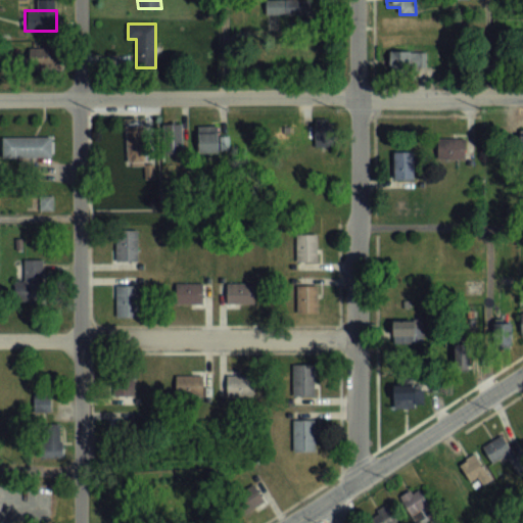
[(27,66),(55,66),(55,48),(27,48),(27,66)]
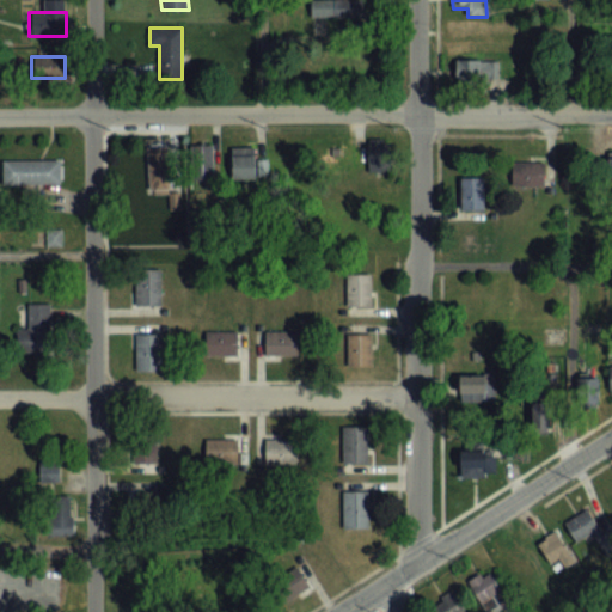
[(500,87),(500,60),(458,60),(458,87),(500,87)]
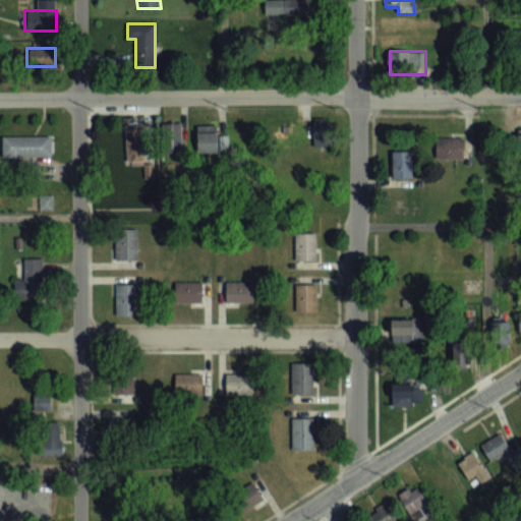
[(311,147),(335,147),(335,121),(311,121),(311,147)]
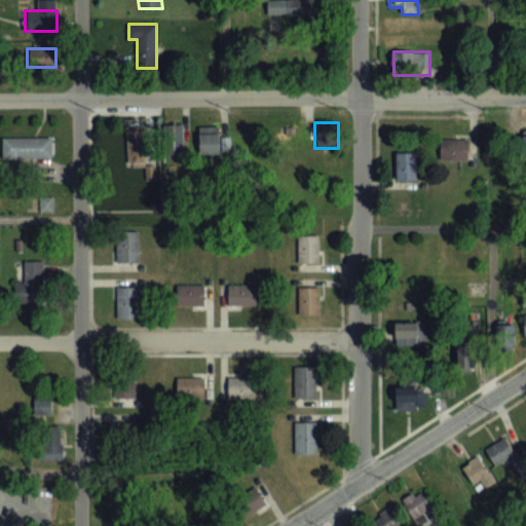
[(165,155),(184,155),(184,125),(165,125),(165,155)]
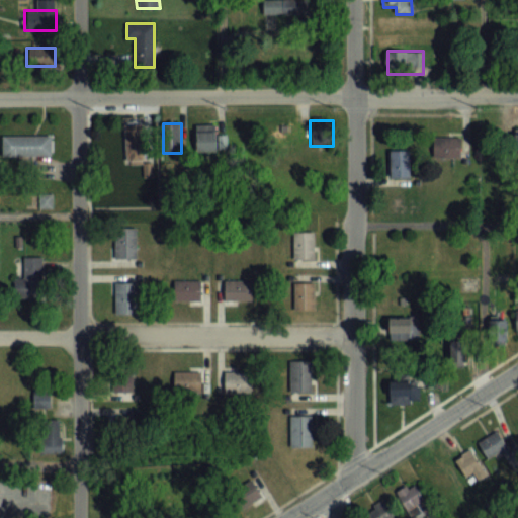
[(145,162),(145,125),(125,125),(125,162),(145,162)]
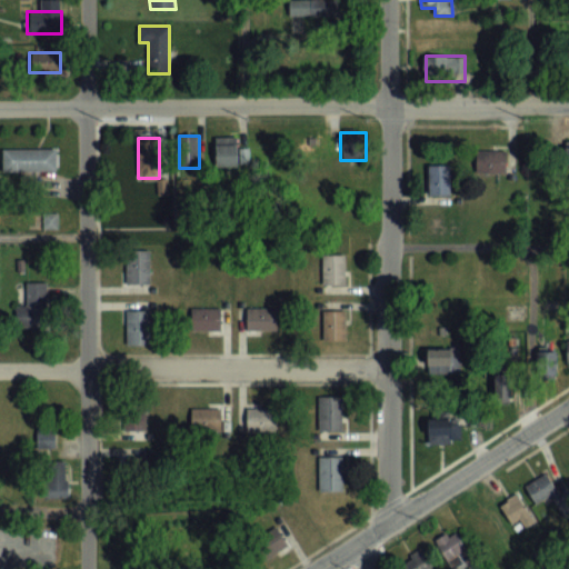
[(249,147),(237,147),(237,140),(216,140),(216,167),(249,167),(249,147)]
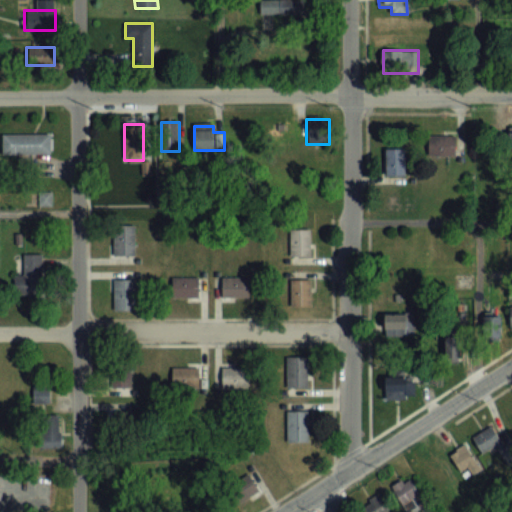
[(2,152),(51,152),(51,133),(2,133),(2,152)]
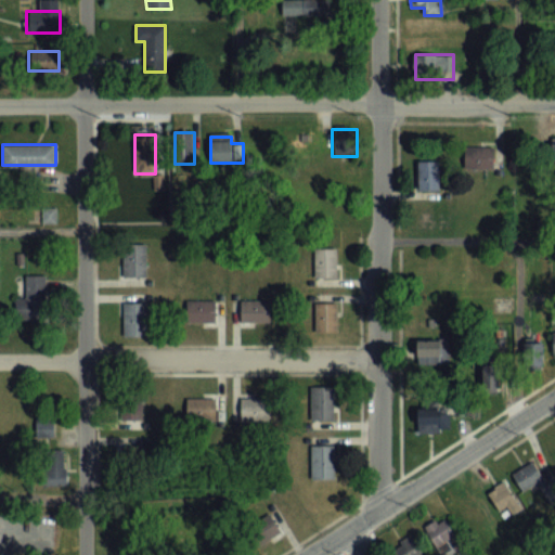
[(467,147),(467,170),(494,170),(494,147),(467,147)]
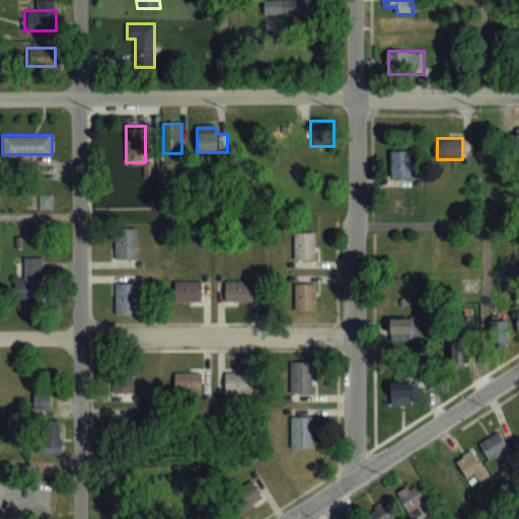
[(391,178),(411,178),(411,148),(391,148),(391,178)]
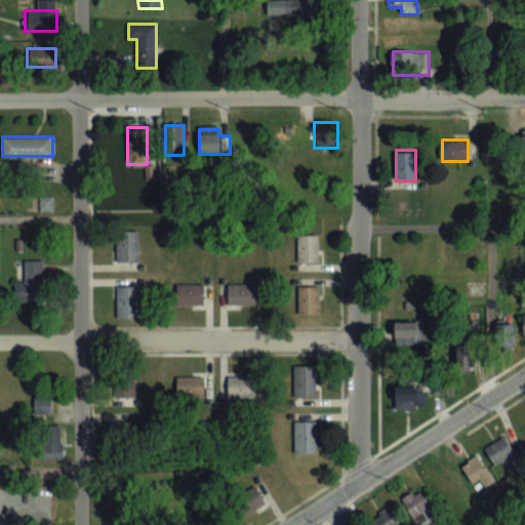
[(52,201),(44,198),(41,208),(49,210),(52,201)]
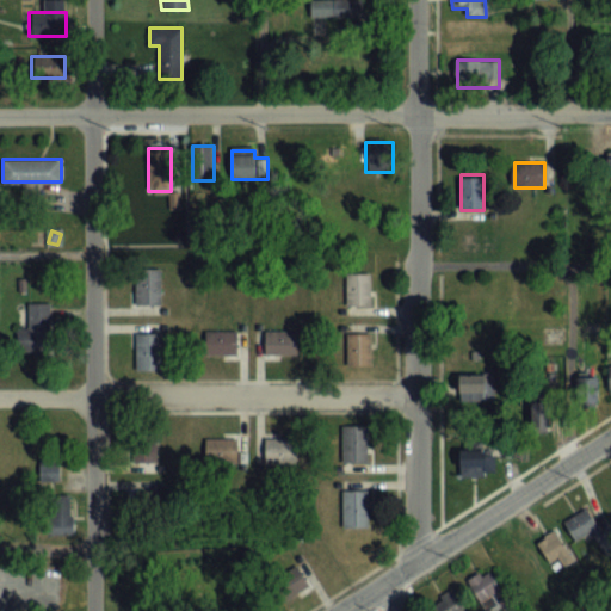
[(161,306),(161,269),(135,269),(135,306),(161,306)]
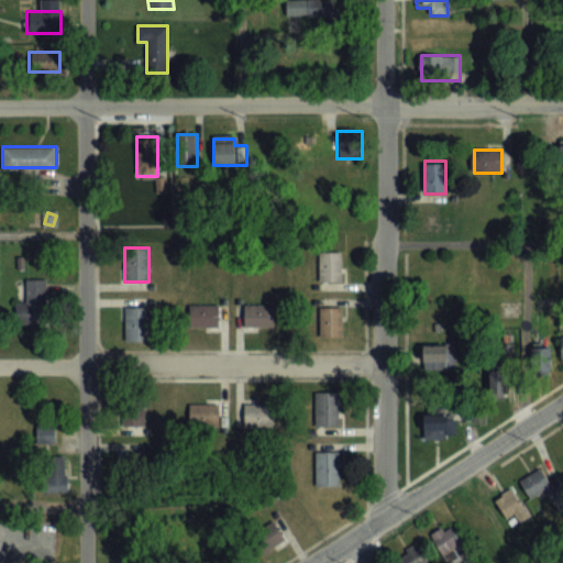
[(342,252),(318,252),(318,282),(342,282),(342,252)]
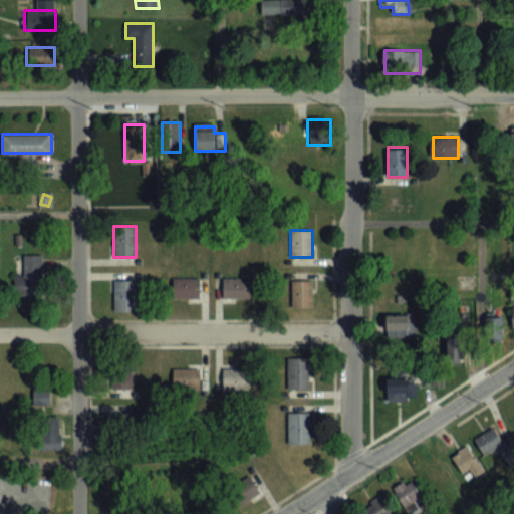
[(15,276),(15,291),(43,291),(43,255),(24,255),(24,276),(15,276)]
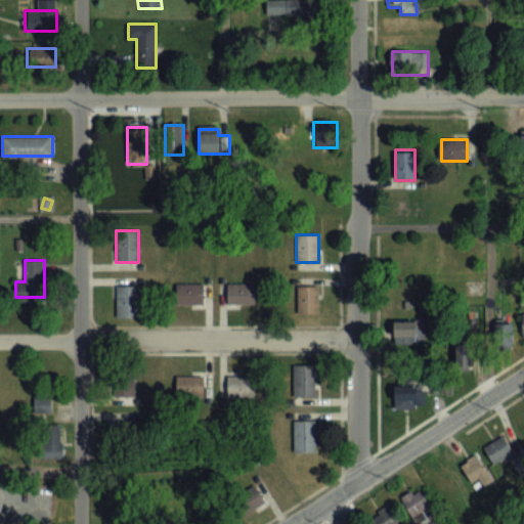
[(204,282),(175,282),(175,305),(204,305),(204,282)]
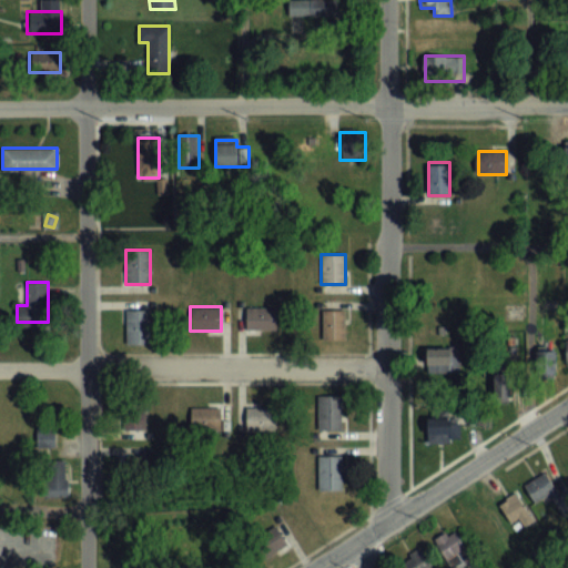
[(276,307),(245,307),(245,330),(276,330),(276,307)]
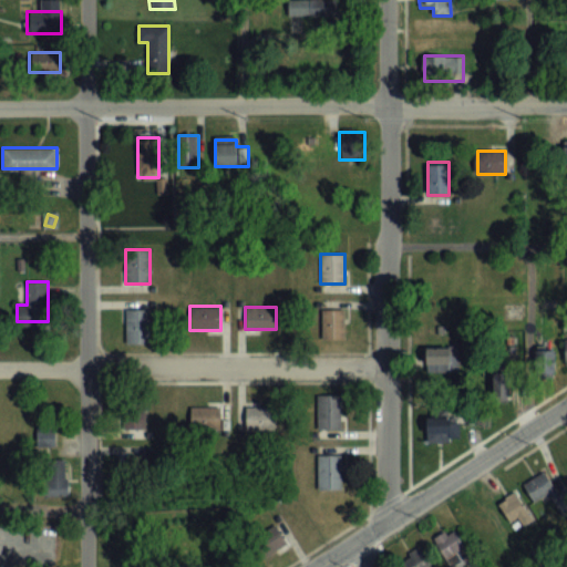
[(151,309),(125,309),(125,343),(151,343),(151,309)]
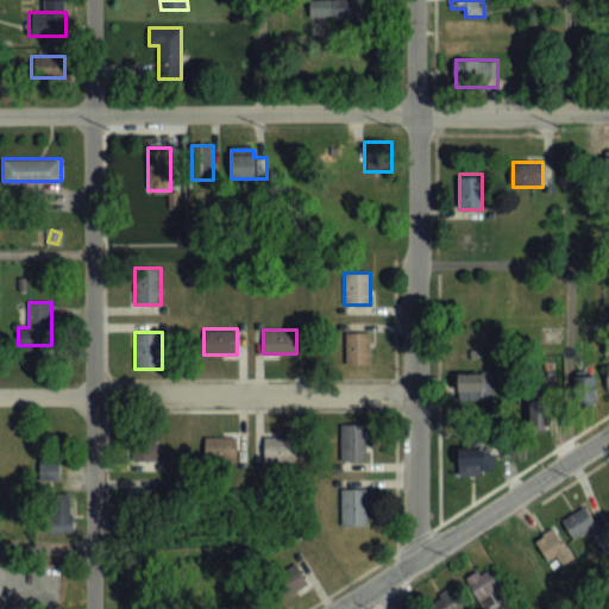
[(370,365),(370,332),(344,332),(344,365),(370,365)]
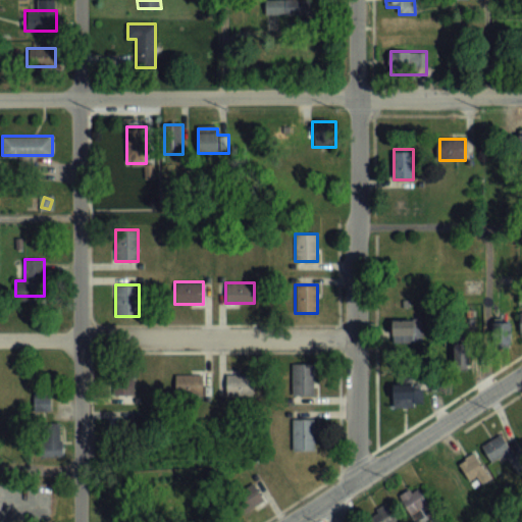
[(392,343),(422,343),(422,320),(392,320),(392,343)]
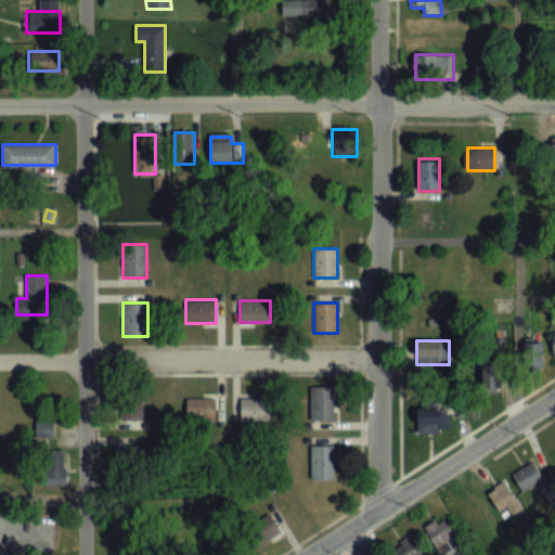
[(544,340),(523,340),(523,368),(544,368),(544,340)]
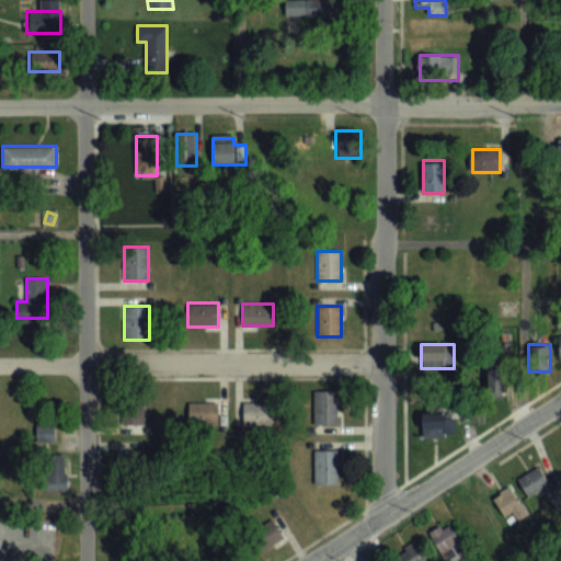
[(504,398),(504,368),(489,368),(489,398),(504,398)]
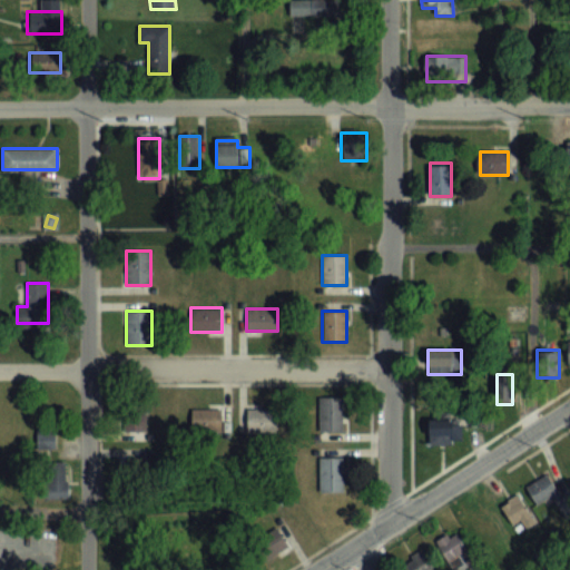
[(318,397),(318,433),(343,433),(343,397),(318,397)]
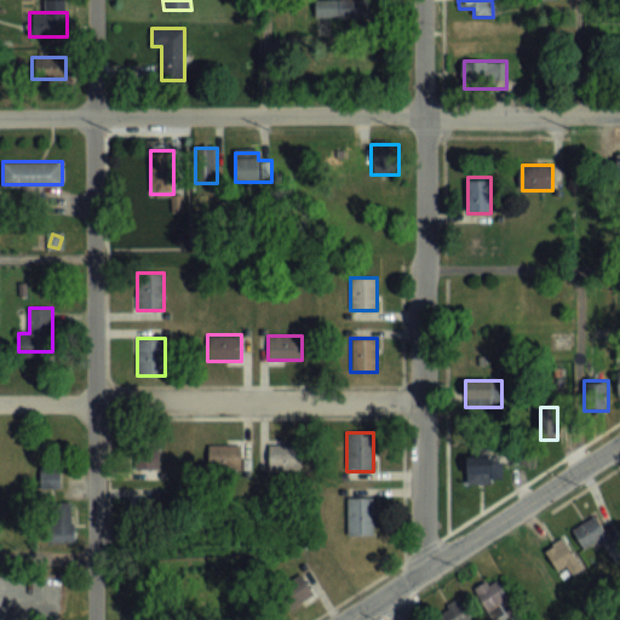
[(161,440),(133,440),(133,471),(161,471),(161,440)]
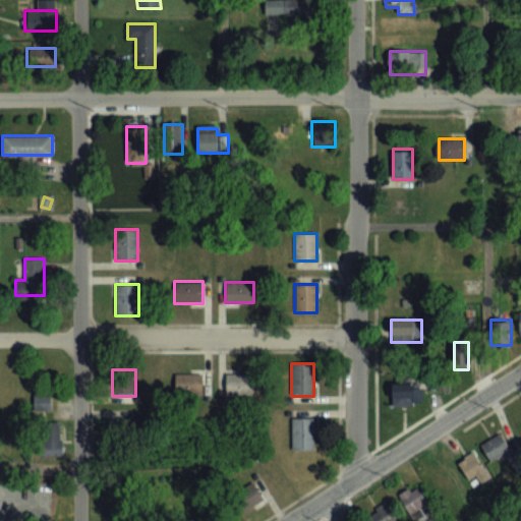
[(203,395),(203,374),(174,374),(174,395),(203,395)]
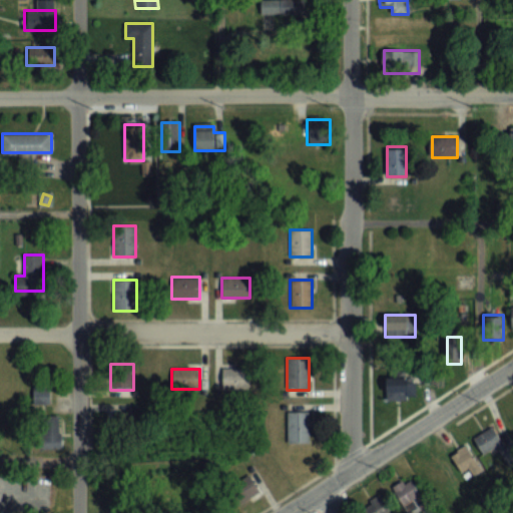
[(222,370),(222,391),(249,391),(249,370),(222,370)]
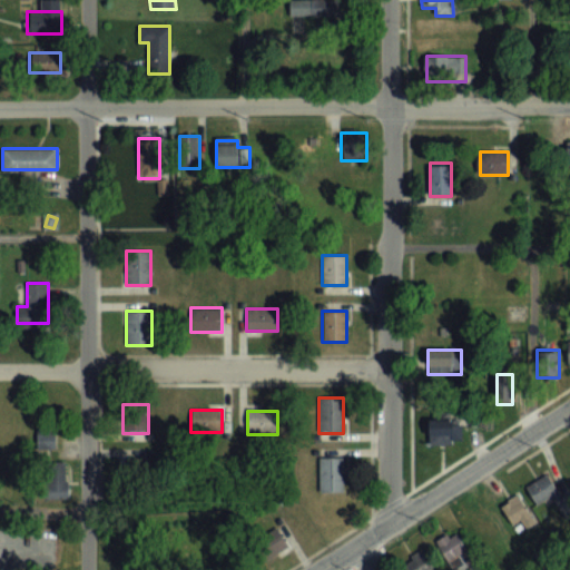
[(429,421),(429,443),(462,443),(462,421),(429,421)]
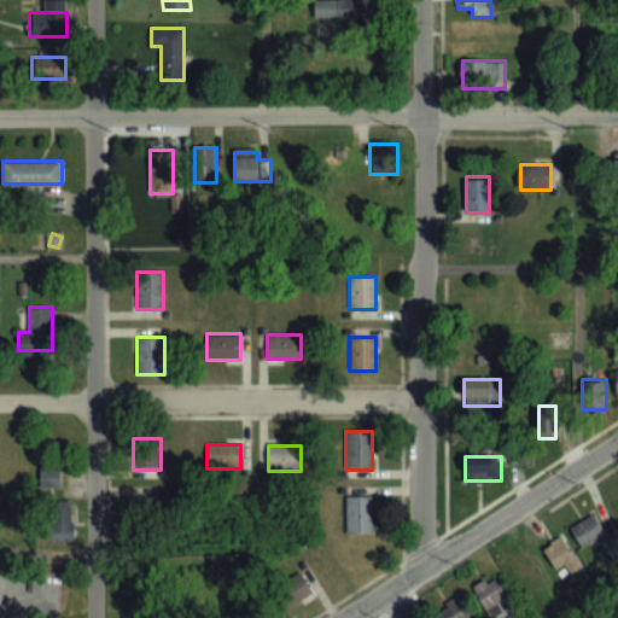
[(58,464),(39,468),(45,490),(63,485),(58,464)]
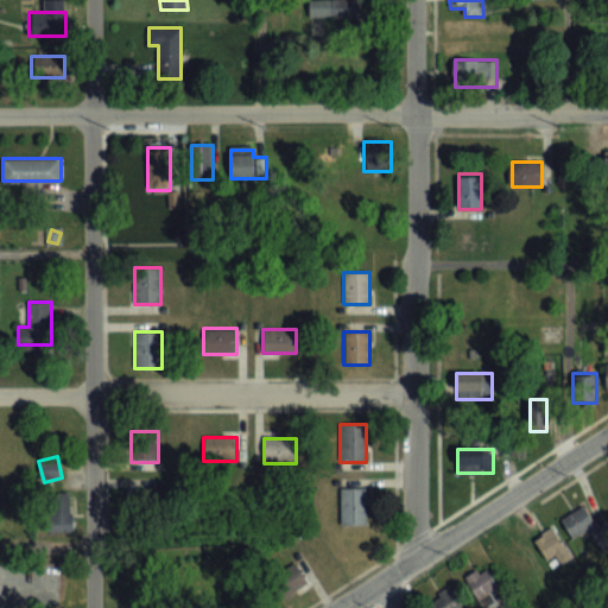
[(138,508),(157,499),(151,486),(131,495),(138,508)]
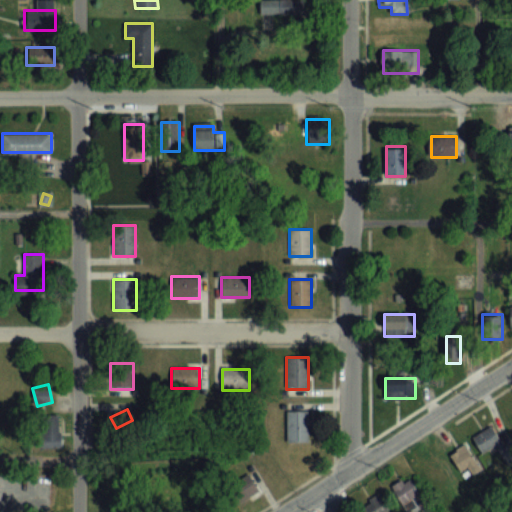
[(287,411),(287,442),(309,442),(309,411),(287,411)]
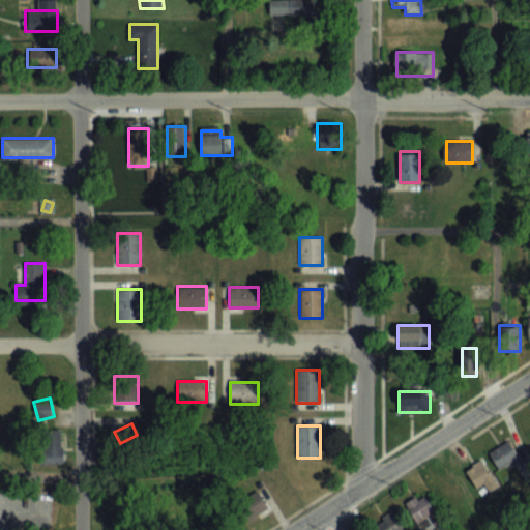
[(489,451),(499,470),(514,462),(525,482),(529,479),(529,460),(524,464),(510,440),(489,451)]
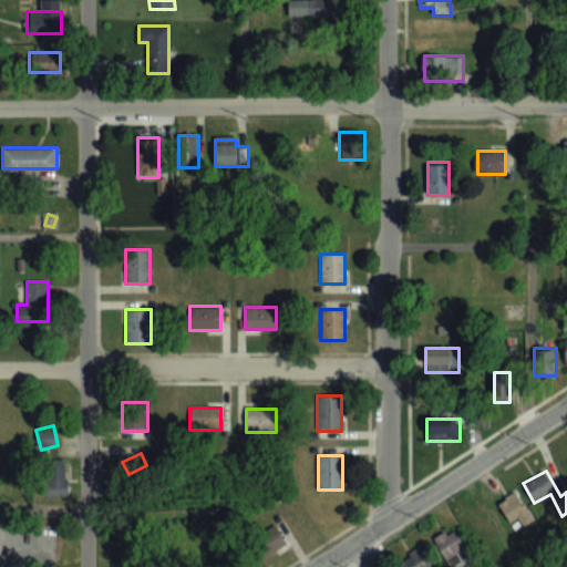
[(63,486),(54,473),(41,483),(50,496),(63,486)]
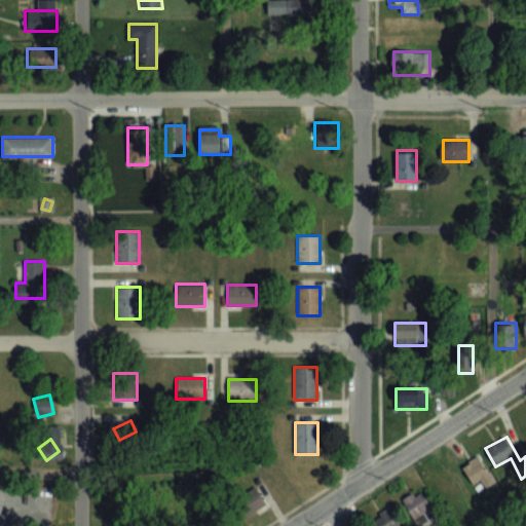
[(495,483),(478,456),(461,466),(473,486),(479,482),(484,489),(495,483)]
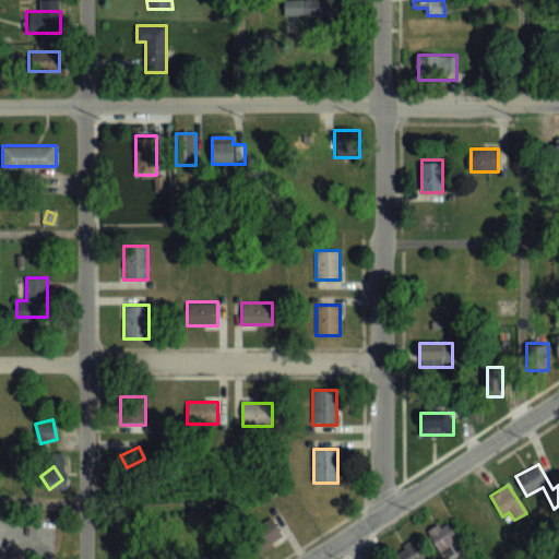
[(263,551),(286,539),(273,514),(249,526),(263,551)]
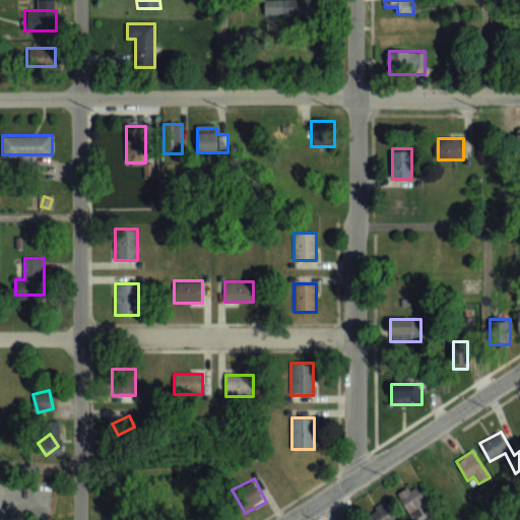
[(418,508),(428,503),(415,484),(397,496),(413,519),(416,519),(424,516),(418,508)]
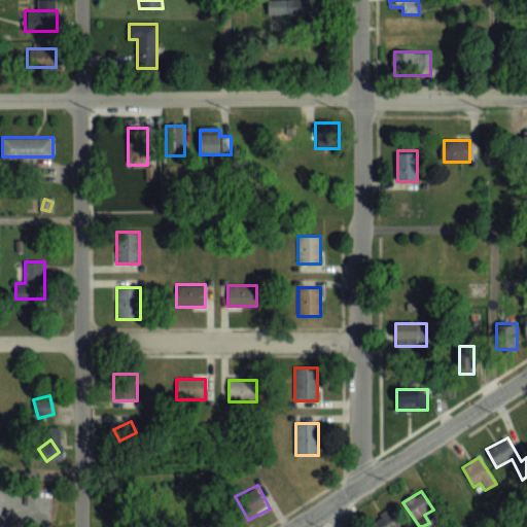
[(399,526),(393,508),(372,518),(375,526),(399,526)]
